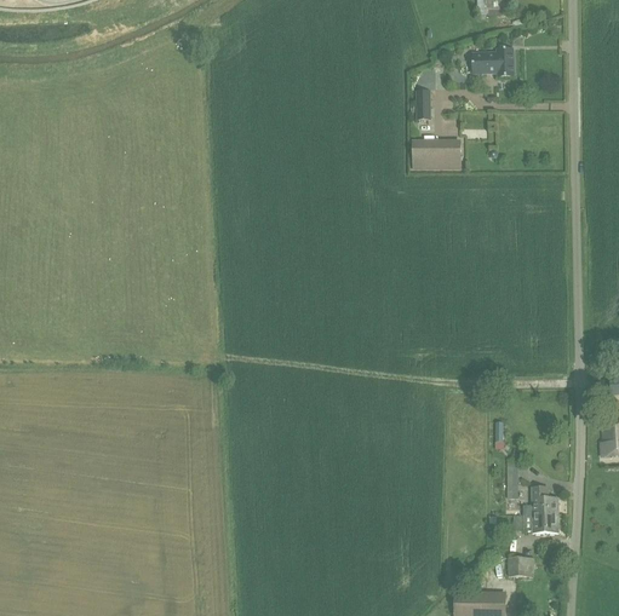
[(513,21),(515,26),(527,21),(525,15),(513,21)]
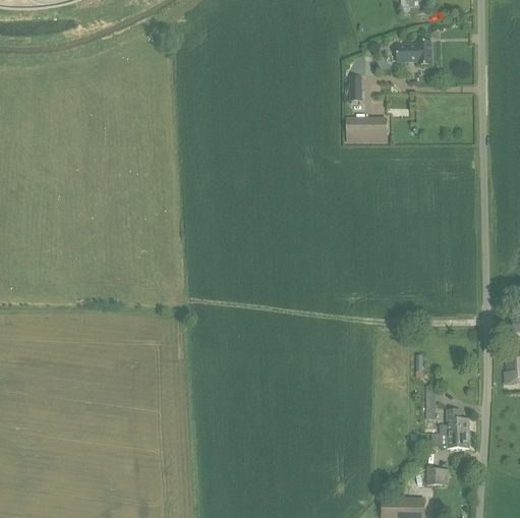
[(431,63),(430,40),(417,40),(417,44),(397,44),(397,61),(418,60),(418,63),(431,63)]
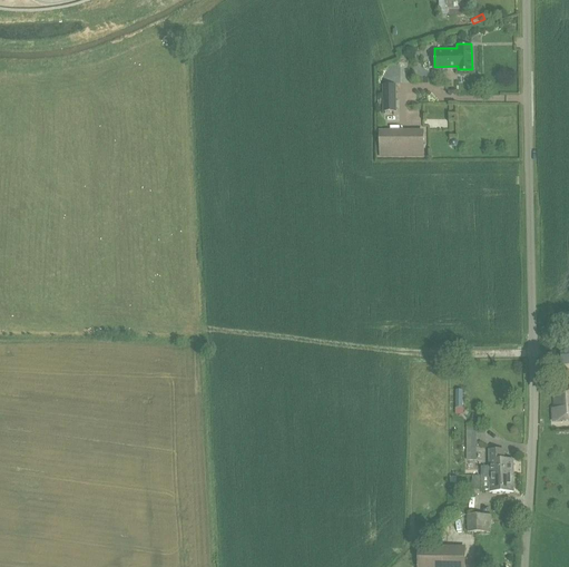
[(382,82),(382,109),(396,109),(395,82),(382,82)]
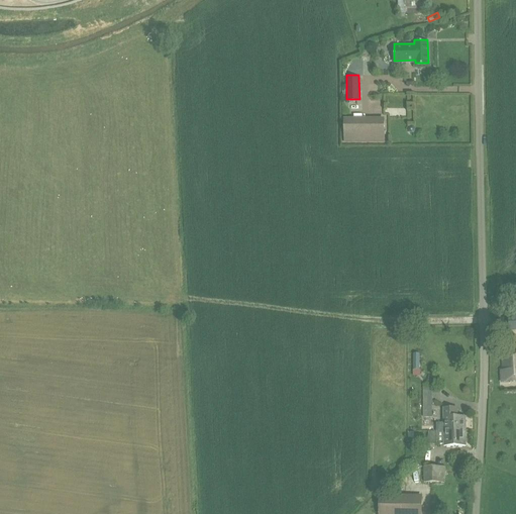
[(343,140),(383,139),(383,116),(343,117),(343,140)]
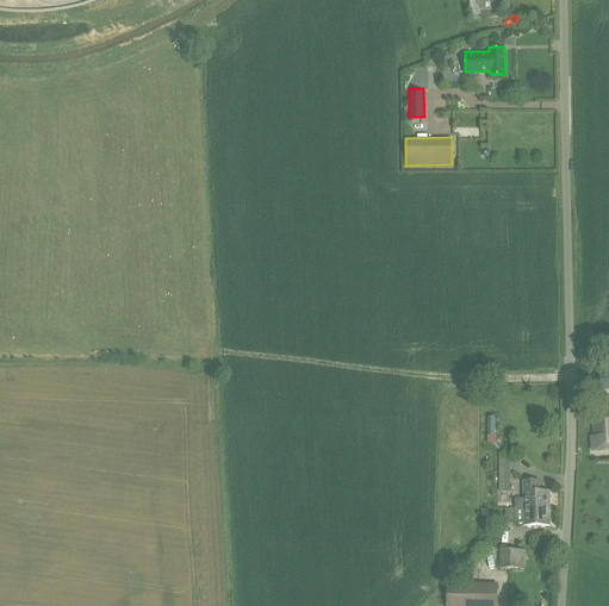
[(608,447),(608,413),(591,416),(592,435),(590,435),(591,448),(608,447)]
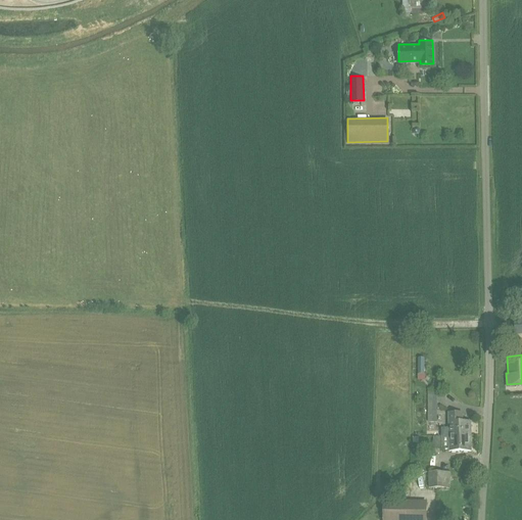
[(427,385),(427,419),(436,419),(435,385),(427,385)]
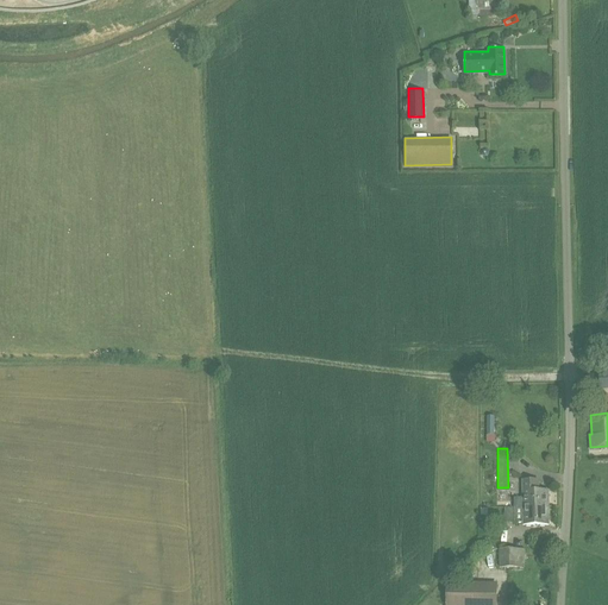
[(513,503),(547,502),(547,489),(538,489),(538,477),(521,478),(521,495),(513,495),(513,503)]
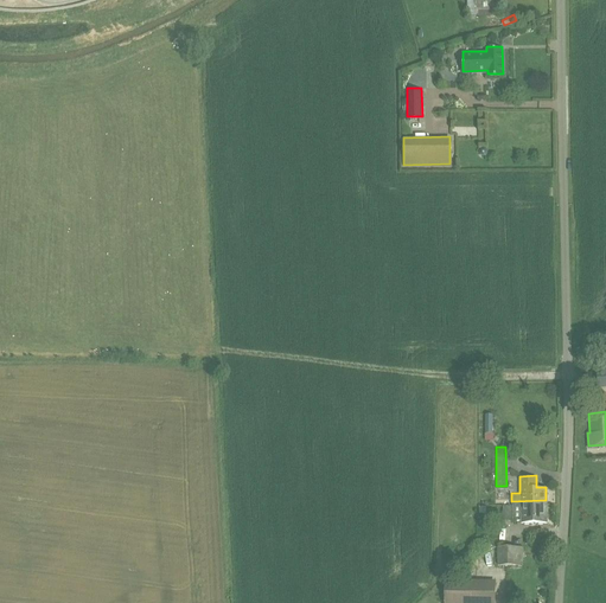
[(547,508),(546,500),(511,501),(511,508),(511,518),(520,518),(520,520),(547,520),(547,515),(547,508)]
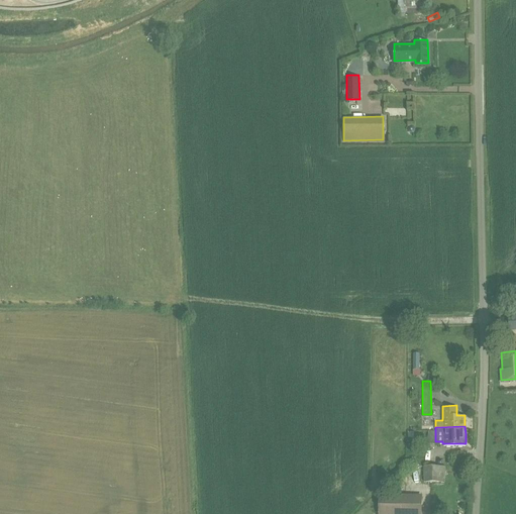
[(442,480),(441,464),(423,465),(423,480),(442,480)]
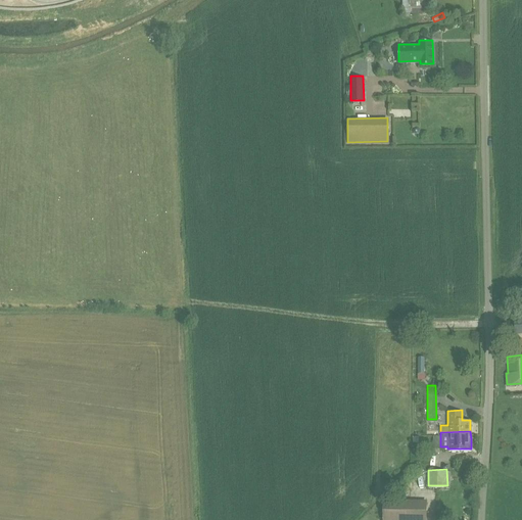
[(384,499),(382,519),(425,519),(426,500),(384,499)]
